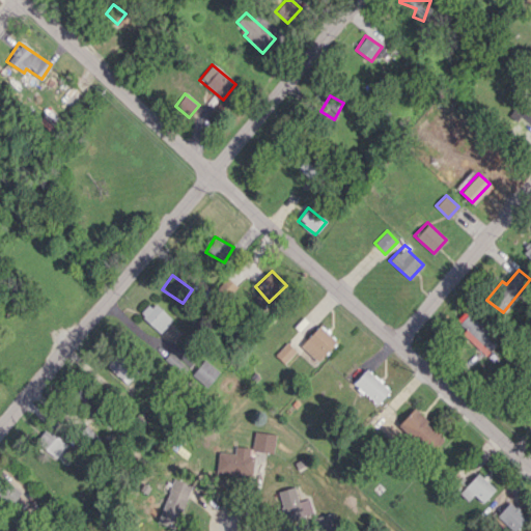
[(139,315),(159,334),(172,319),(152,302),(139,315)]
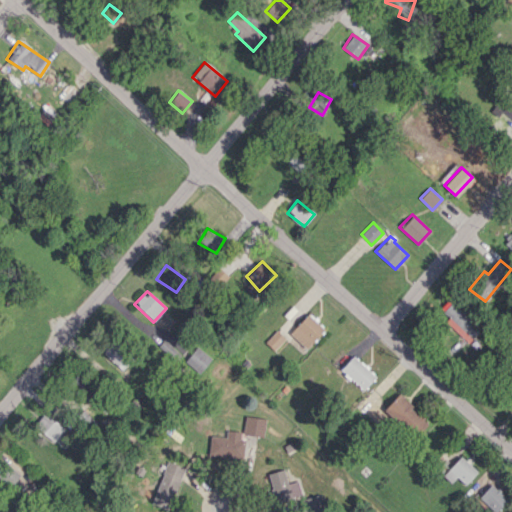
[(482,329),(453,299),(442,310),(449,317),(445,320),(467,343),(482,329)]
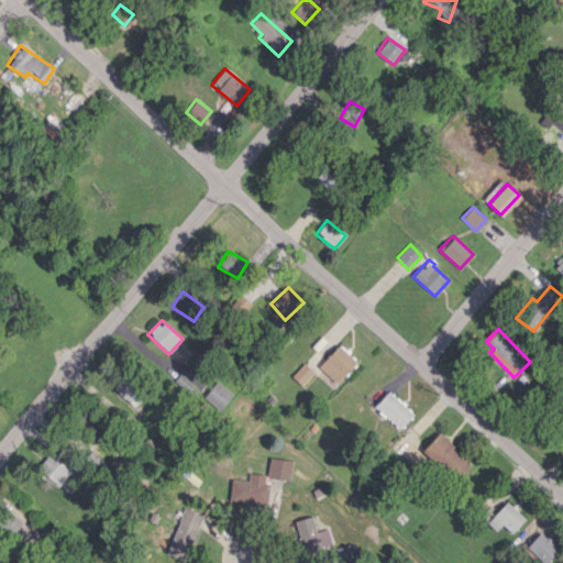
[(356,363),(340,345),(320,362),(337,381),(356,363)]
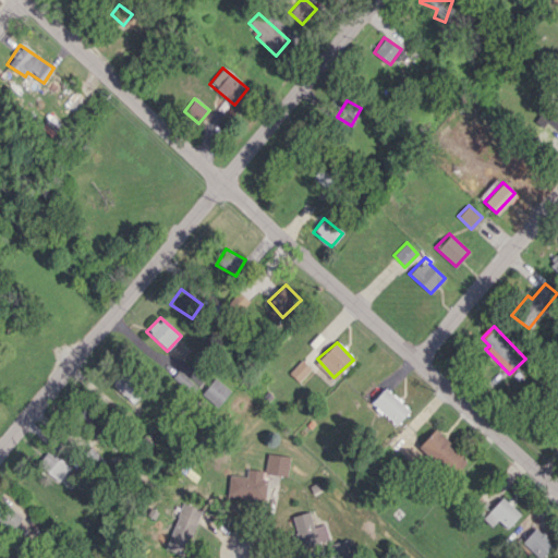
[(312,368),(301,360),(289,373),(299,383),(312,368)]
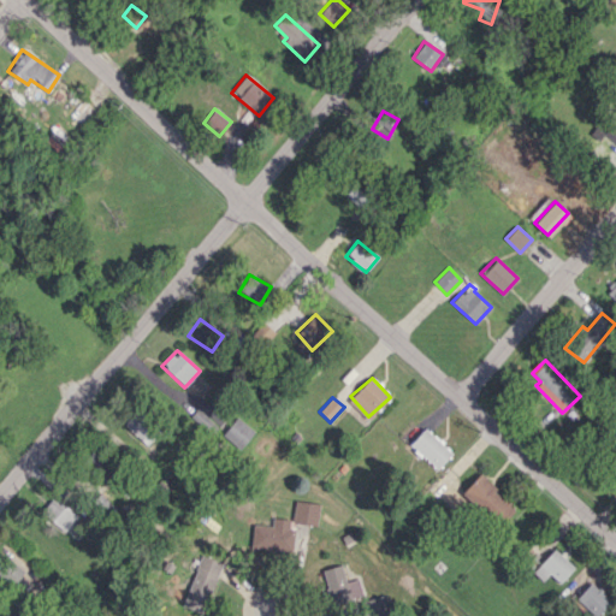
[(196,406),(193,422),(221,428),(225,413),(196,406)]
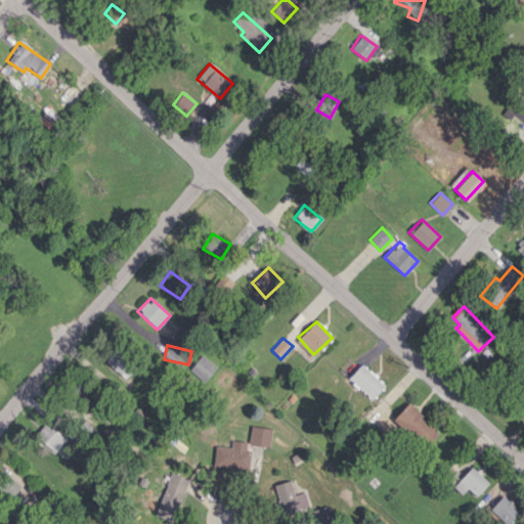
[(123,378),(134,364),(115,347),(103,359),(123,378)]
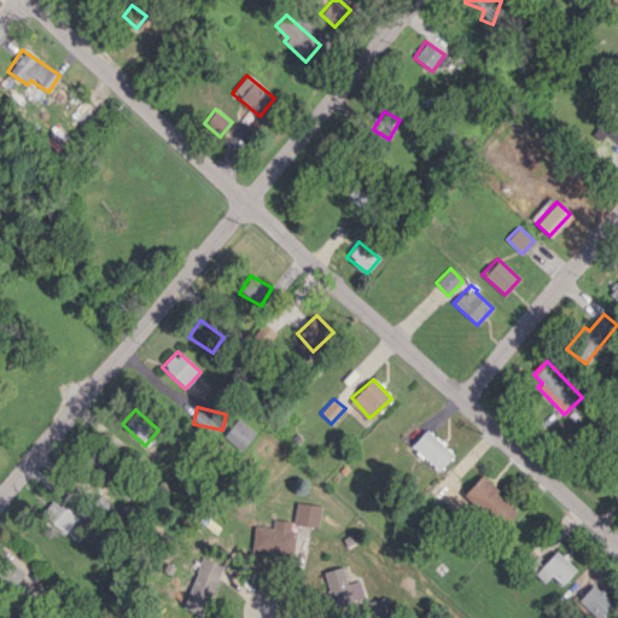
[(222,438),(240,452),(255,431),(235,418),(222,438)]
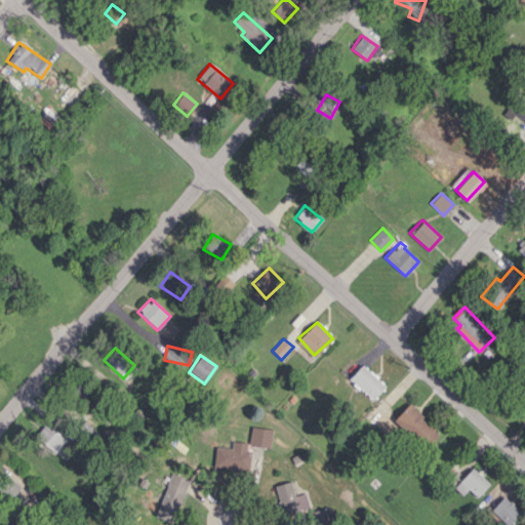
[(370,400),(385,387),(363,364),(349,377),(370,400)]
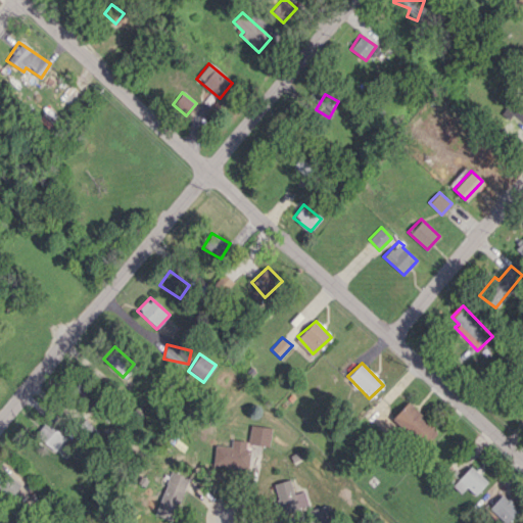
[(394,413),(412,445),(431,435),(414,401),(394,413)]
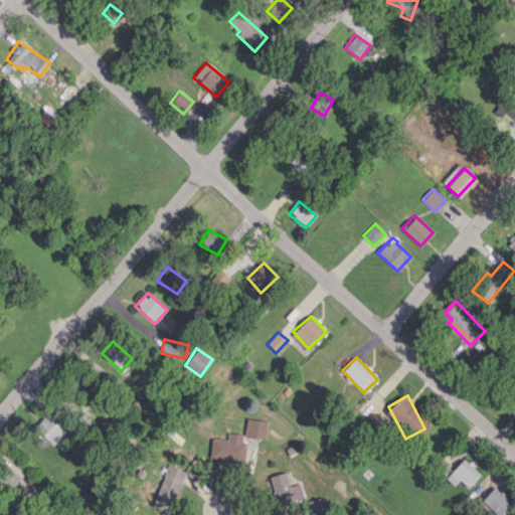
[(55,444),(64,428),(42,415),(33,431),(55,444)]
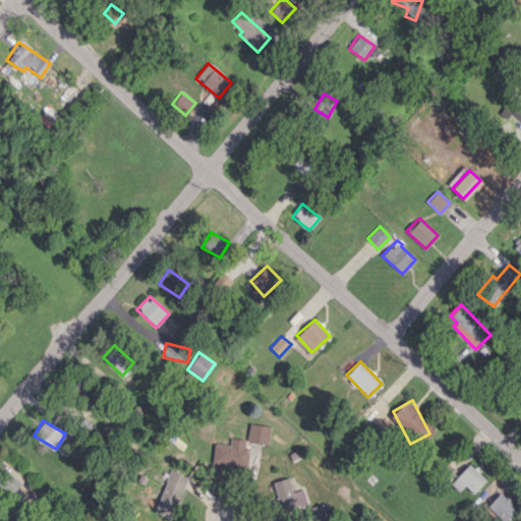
[(270,425),(250,424),(249,443),(269,444),(270,425)]
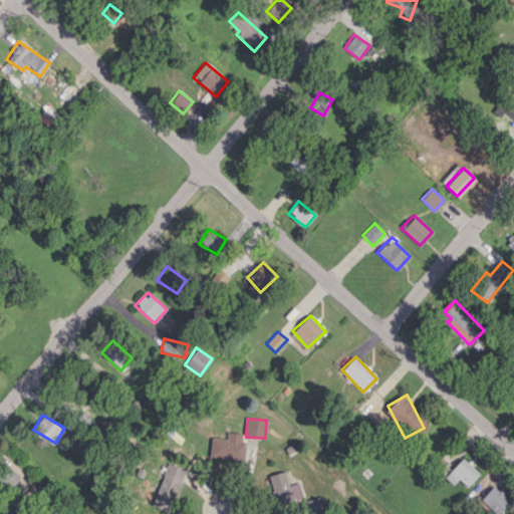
[(246,442),(240,441),(241,436),(213,433),(210,456),(244,461),(246,442)]
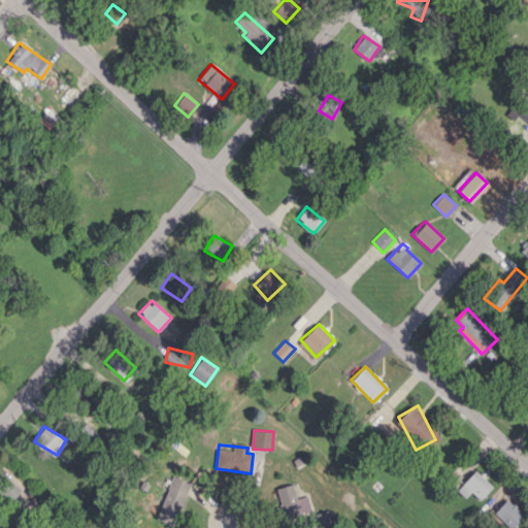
[(470,492),(480,500),(492,486),(474,469),(456,490),(465,498),(470,492)]
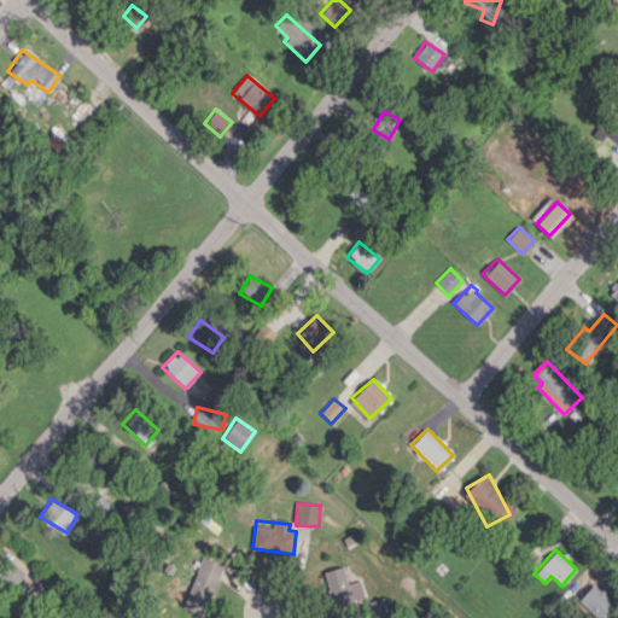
[(194,593),(215,594),(216,558),(196,558),(194,593)]
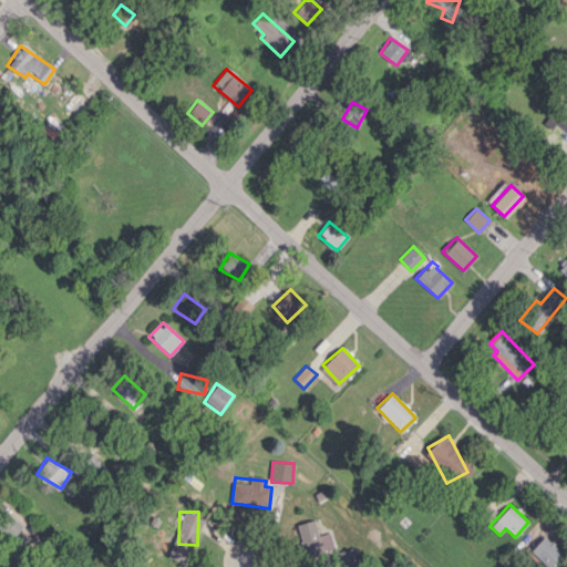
[(2,533),(14,540),(23,525),(11,517),(2,533)]
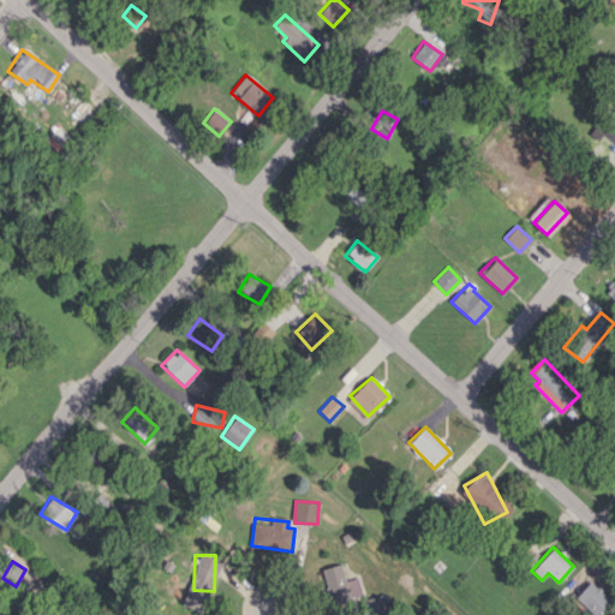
[(362,599),(360,578),(342,579),(342,566),(321,567),(322,602),(362,599)]
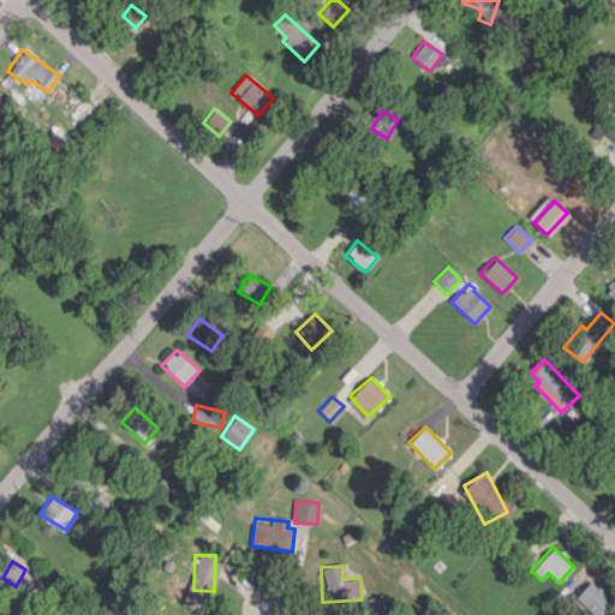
[(574,597),(593,614),(596,614),(610,601),(590,580),(574,597)]
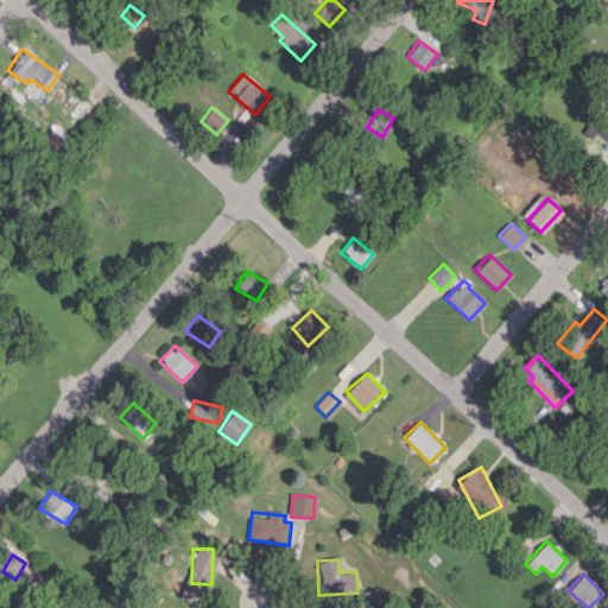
[(359,591),(360,607),(379,607),(378,589),(359,591)]
